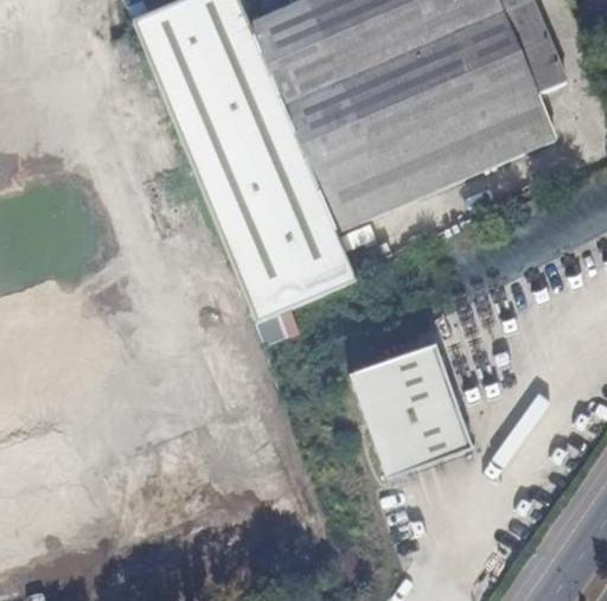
[(566,80),(531,0),(300,0),(248,23),(237,0),(178,0),(132,20),(255,320),(357,277),(337,230),(555,136),(537,93),(566,80)]
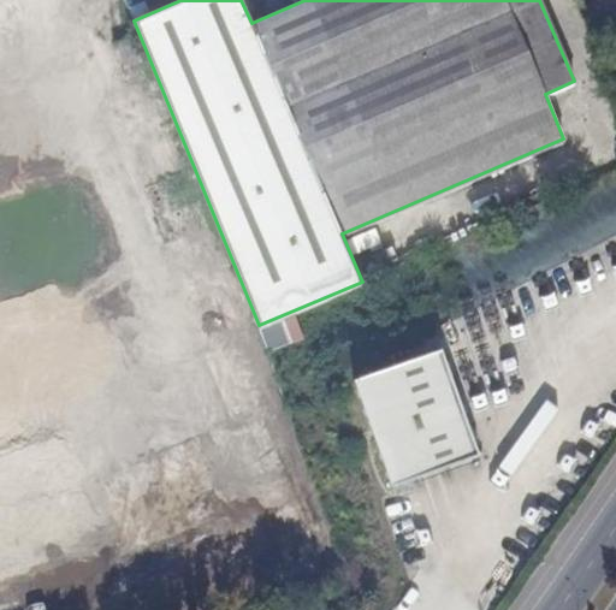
[(140,57),(130,34),(114,40),(123,64),(140,57)]
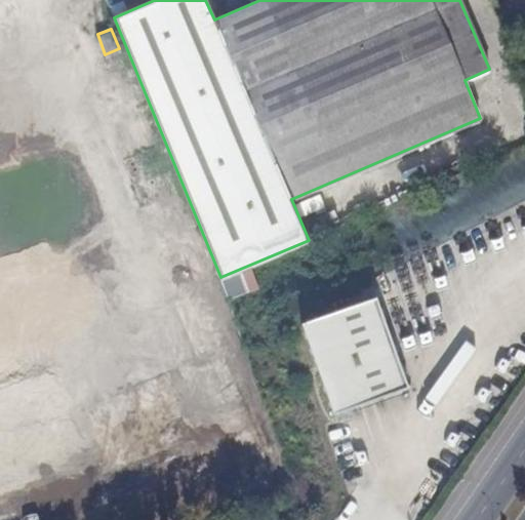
[(130,144),(124,128),(114,133),(121,149),(130,144)]
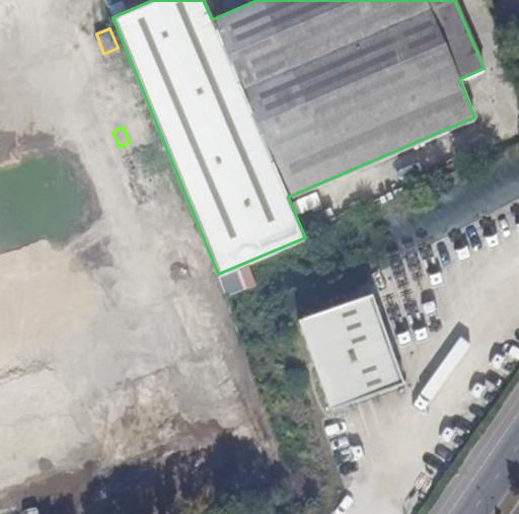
[(29,351),(133,309),(68,148),(0,175),(0,473),(68,446),(29,351)]
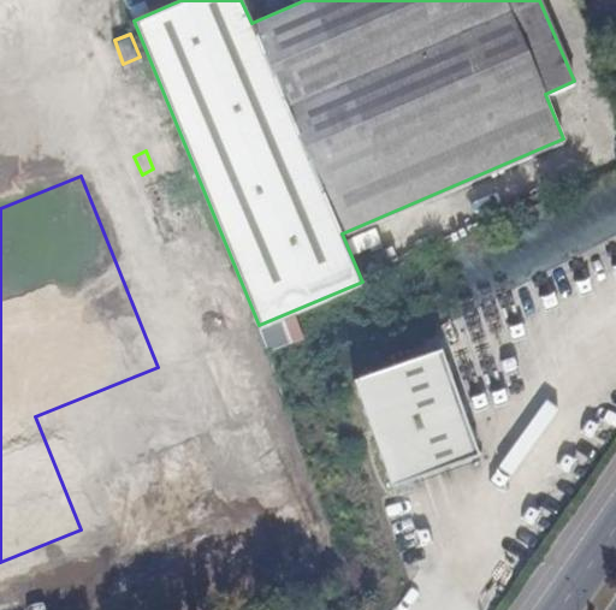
[(479,454),(442,348),(354,379),(390,485),(394,484),(397,487),(407,484),(408,479),(479,454)]
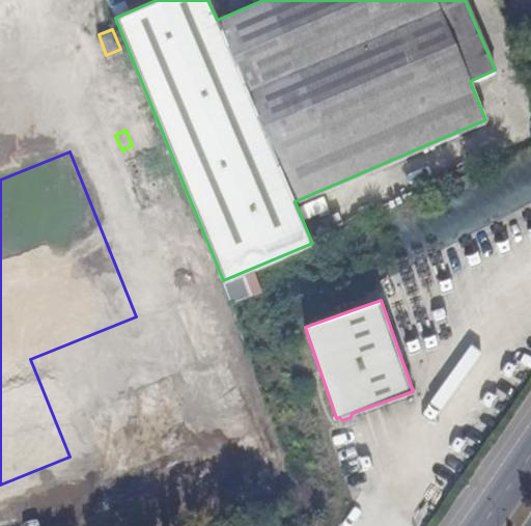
All buildings are outlined.
